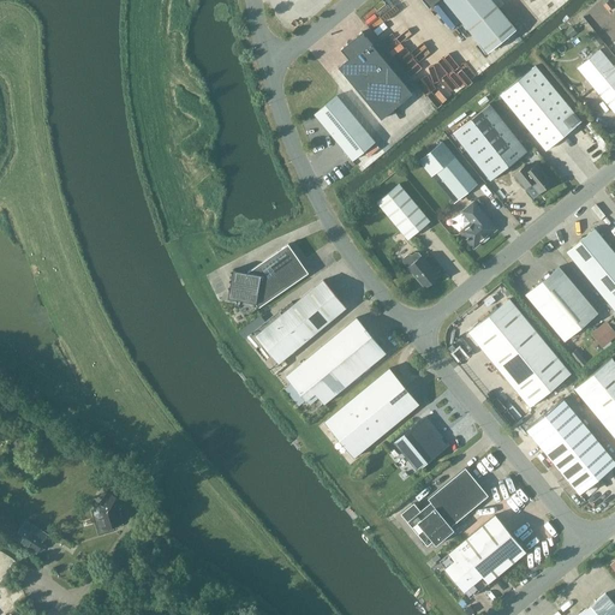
[(443,0),(488,53),(515,30),(490,0),(443,0)]
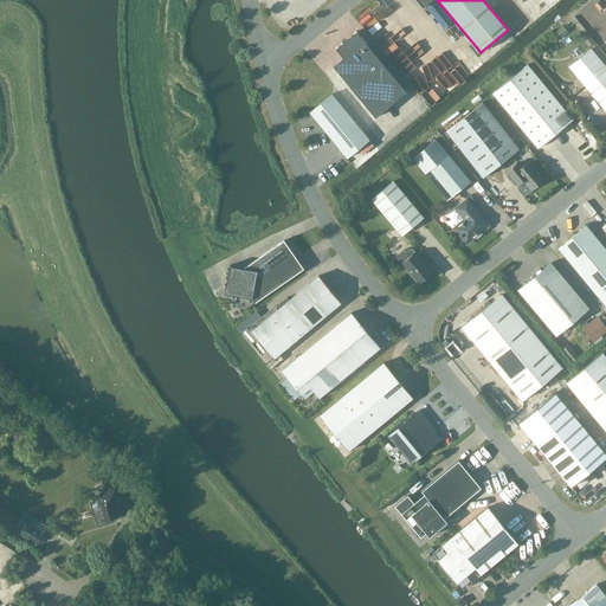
[(373,23),(362,30),(369,39),(393,23),(389,18),(376,27),(373,23)]
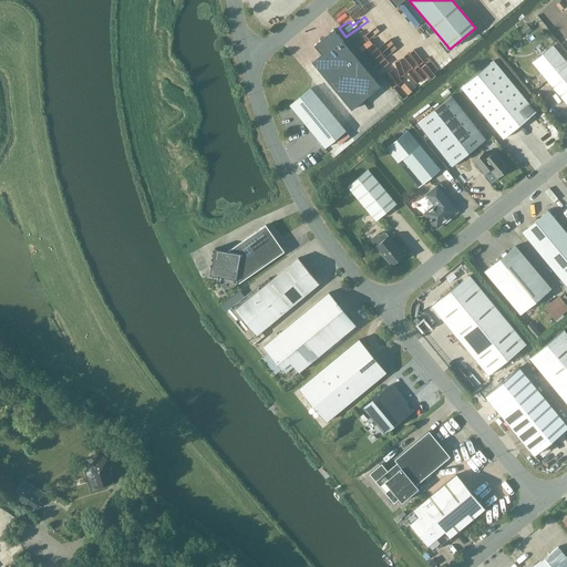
[(531,29),(526,24),(518,31),(523,37),(531,29)]
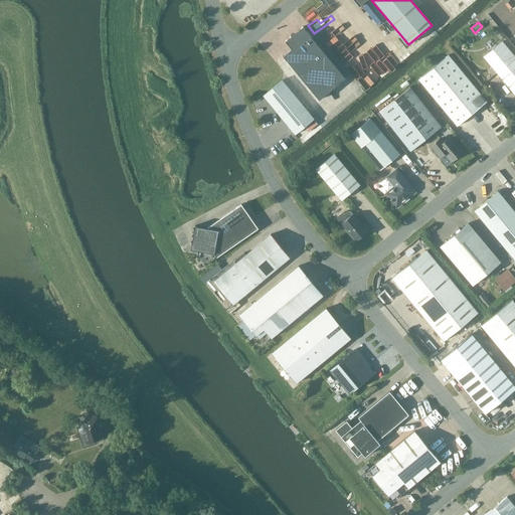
[(319,101),(345,79),(303,27),(285,42),(292,50),(283,57),(319,101)]
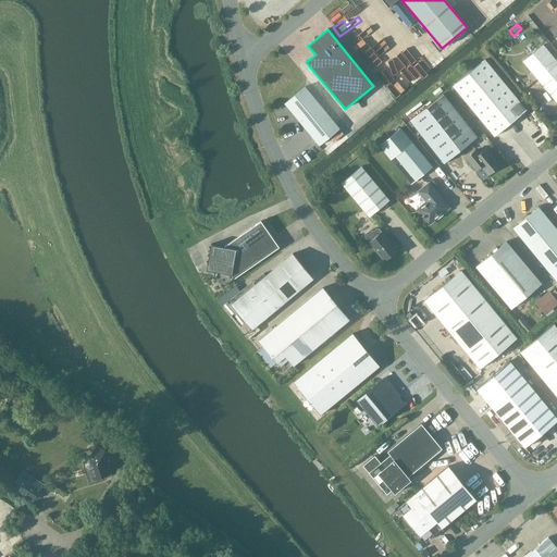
[(541,42),(546,38),(540,31),(534,35),(541,42)]
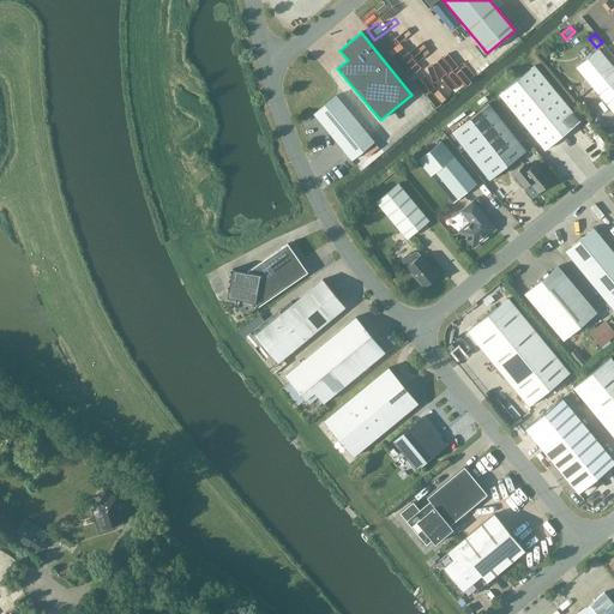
[(577,67),(613,113),(613,67),(599,49),(577,67)]
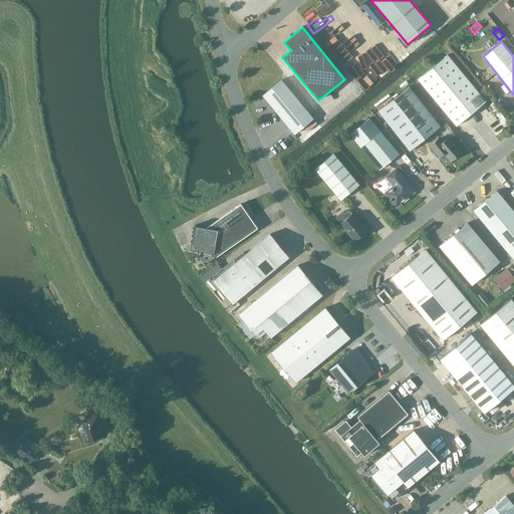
[(378,57),(386,66),(397,58),(391,49),(378,57)]
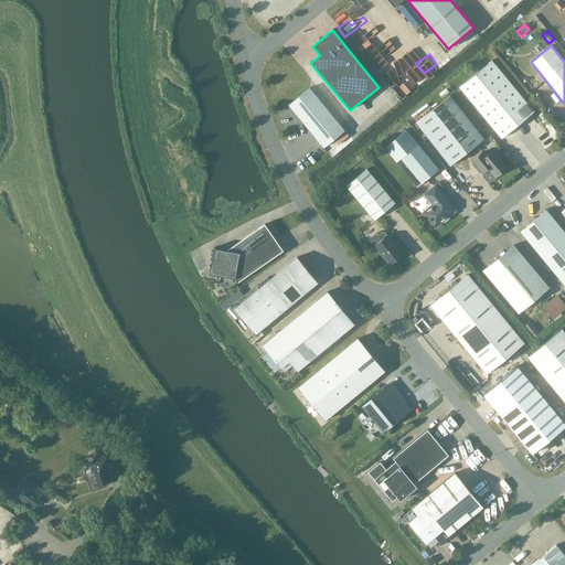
[(480,113),(513,85),(492,60),(459,87),(480,113)]
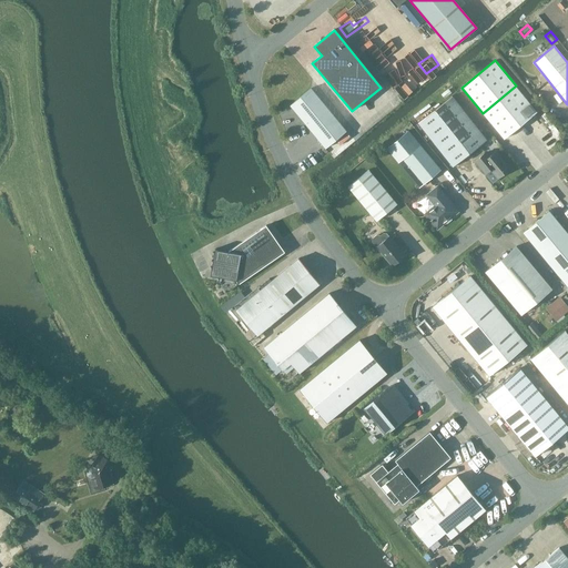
[(504,139),(537,112),(516,85),(483,113),(504,139)]
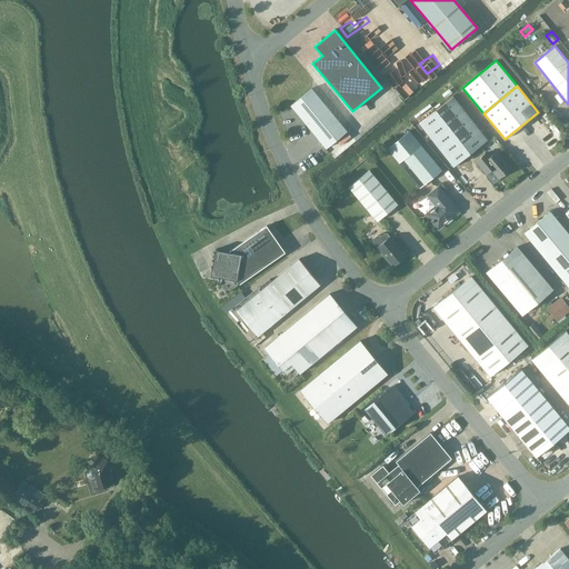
[(348,131),(312,88),(290,106),(326,149),(348,131)]
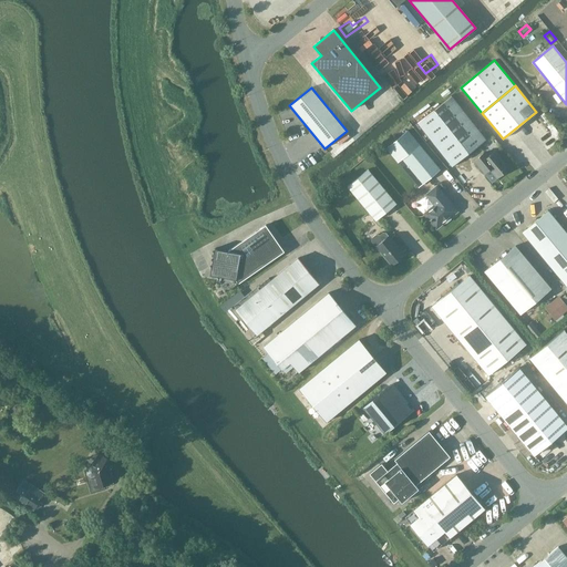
[(443,98),(451,92),(446,88),(440,93),(443,98)]
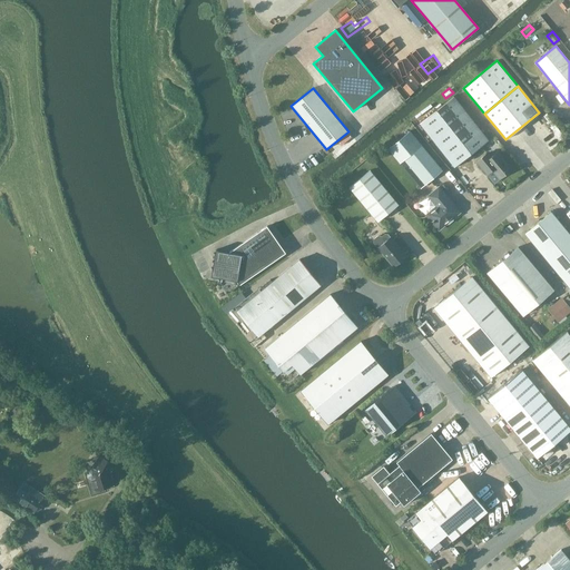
[(489,140),(453,96),(420,123),(454,167),(489,140)]
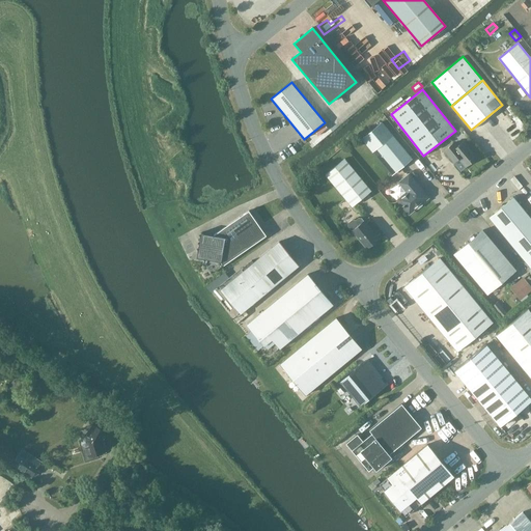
[(392,134),(392,135),(382,122),(361,139),(391,175),(412,159),(392,134)]
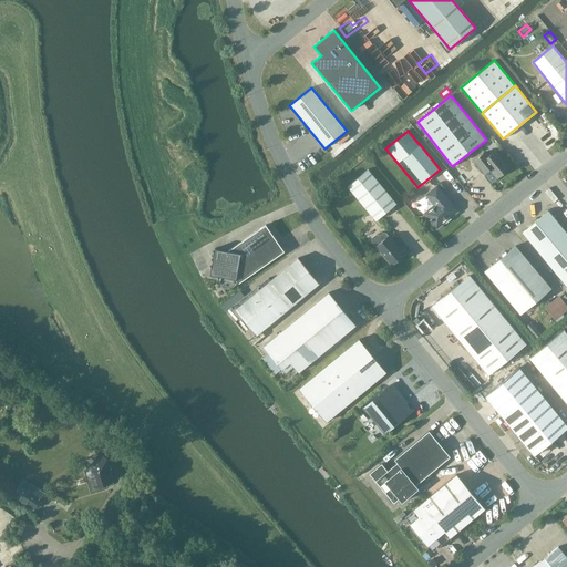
[(487,156),(484,152),(474,161),(483,171),(488,166),(497,177),(503,173),(503,174),(505,174),(508,172),(508,169),(507,168),(509,167),(495,151),(487,156)]
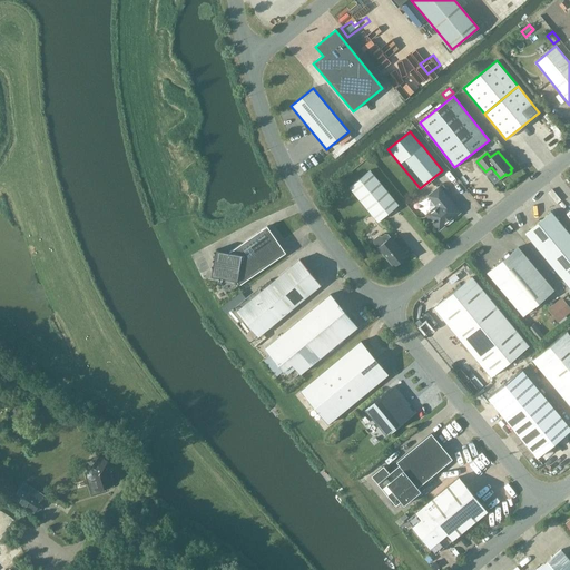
[(399,204),(371,169),(350,187),(377,222),(399,204)]
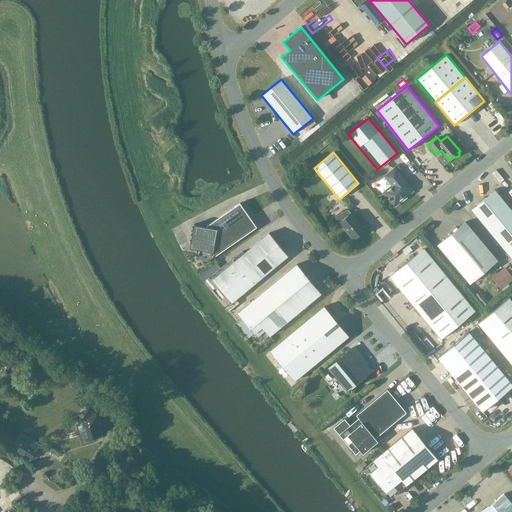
[(383,193),(394,206),(400,201),(402,200),(406,197),(407,195),(413,190),(394,168),(385,176),(393,185),(383,193)]
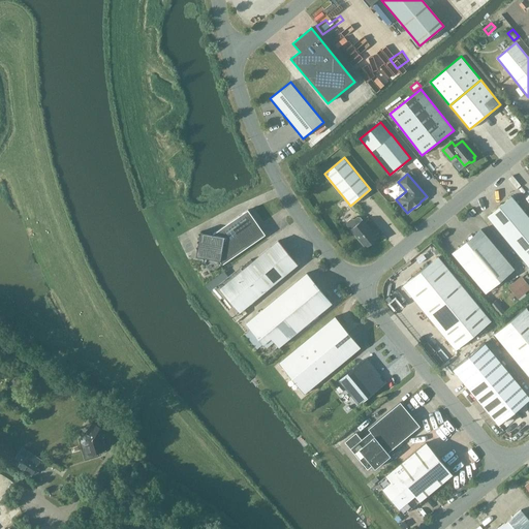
[(511,196),(499,206),(514,222),(525,212),(511,196)]
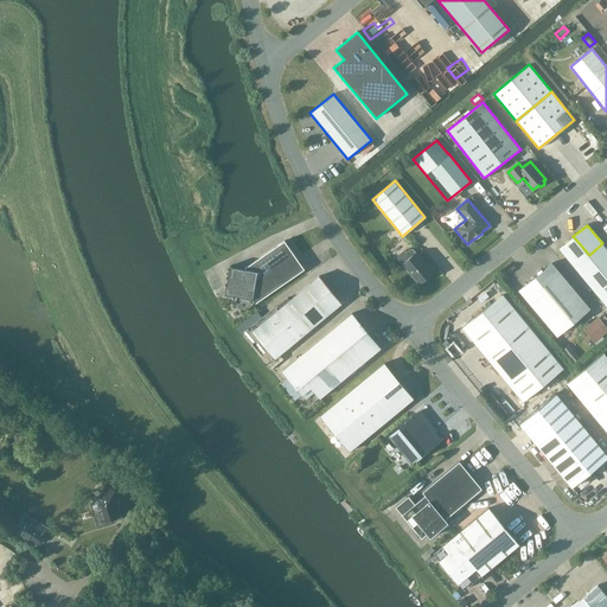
[(589,255),(573,236),(560,248),(575,266),(589,255)]
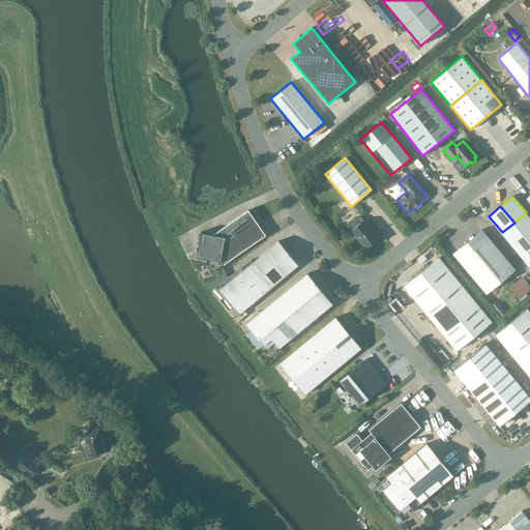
[(211,273),(224,264),(266,235),(248,210),(213,234),(201,232),(197,257),(203,258),(211,273)]
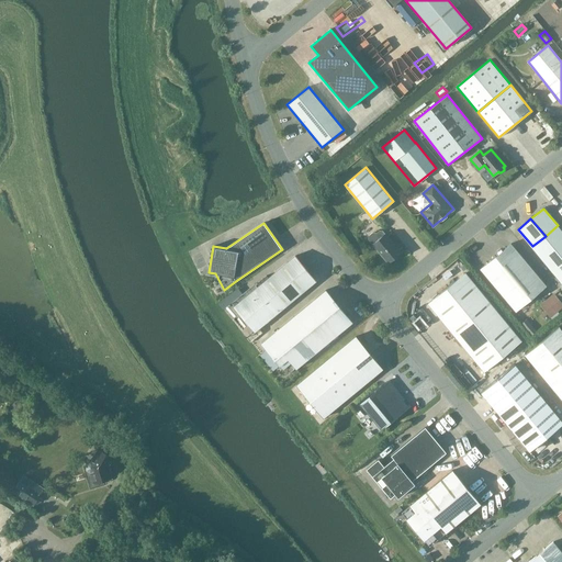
[(542,259),(561,243),(561,231),(558,225),(546,236),(532,246),(542,259)]
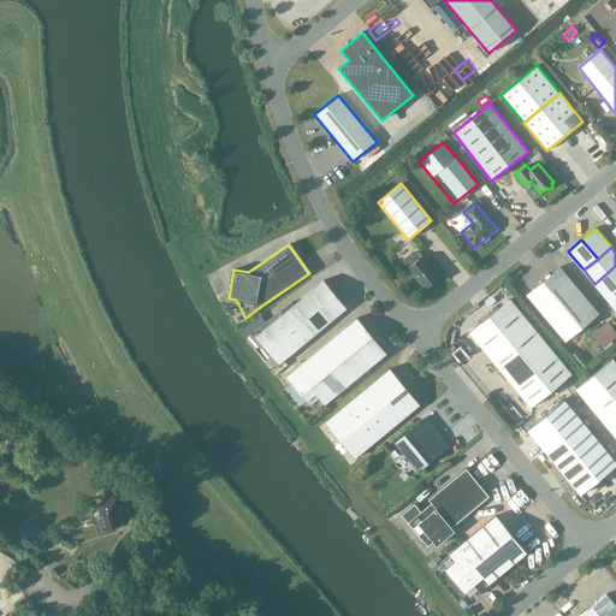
[(439,277),(420,253),(416,253),(413,256),(412,255),(409,255),(404,259),(404,262),(408,267),(425,288),(439,277)]
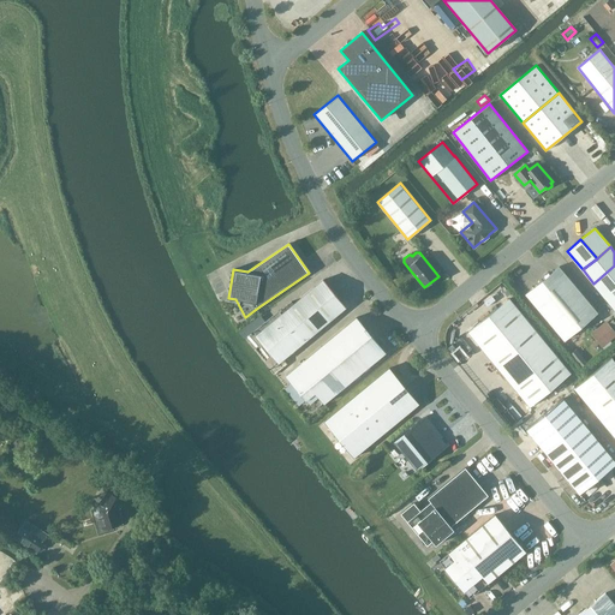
[(598,312),(559,266),(526,294),(565,340),(598,312)]
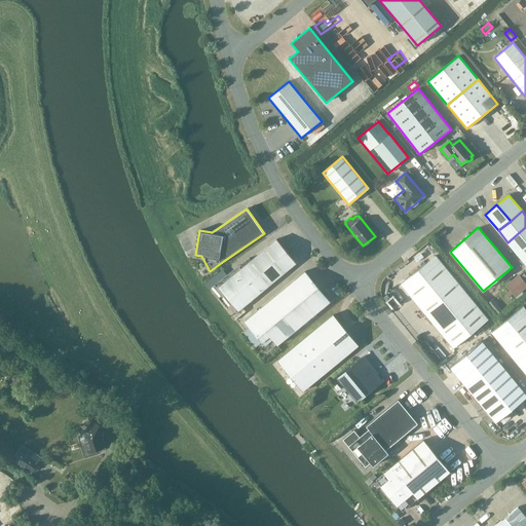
[(518,255),(525,247),(525,227),(508,242),(518,255)]
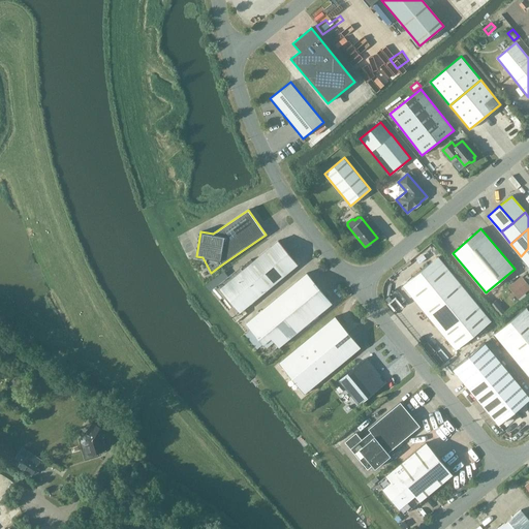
[(418,246),(431,236),(428,231),(414,241),(418,246)]
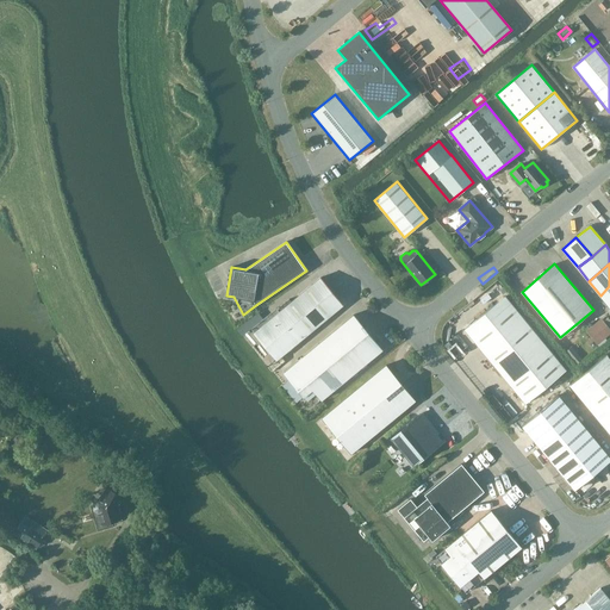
[(255,332),(277,359),(280,356),(343,304),(321,278),(255,332)]
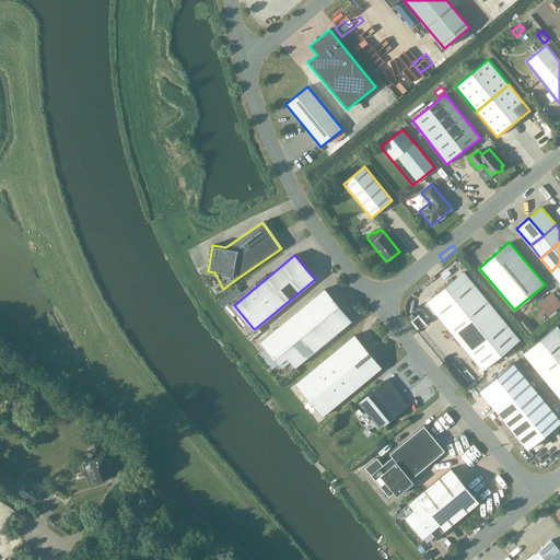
[(463,258),(469,267),(474,263),(467,255),(463,258)]
